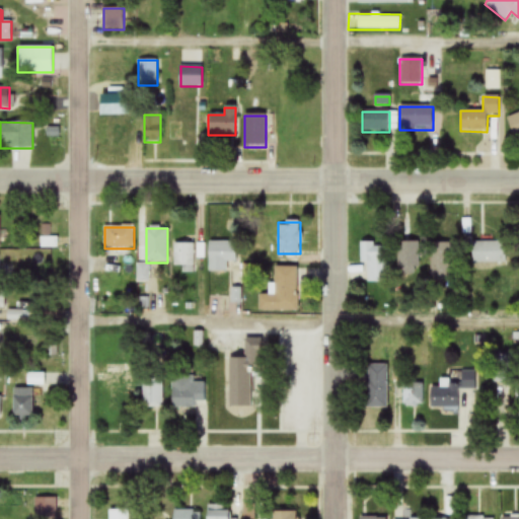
[(208,273),(227,273),(227,263),(236,263),(236,242),(208,242),(208,273)]
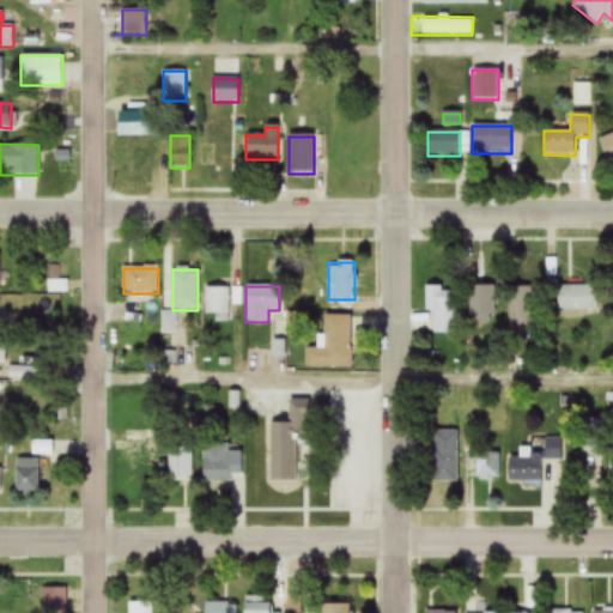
[(495,286),(471,286),(471,320),(495,320),(495,286)]
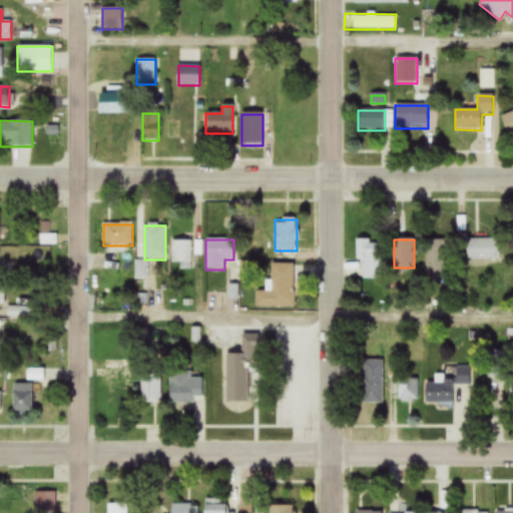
[(500,239),(467,239),(467,262),(500,262),(500,239)]
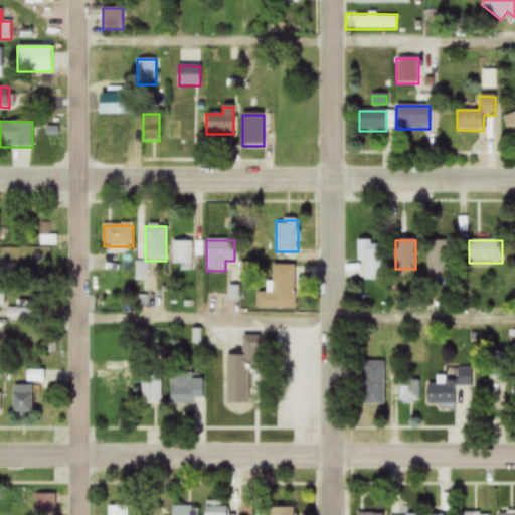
[(426,282),(447,282),(447,241),(426,241),(426,282)]
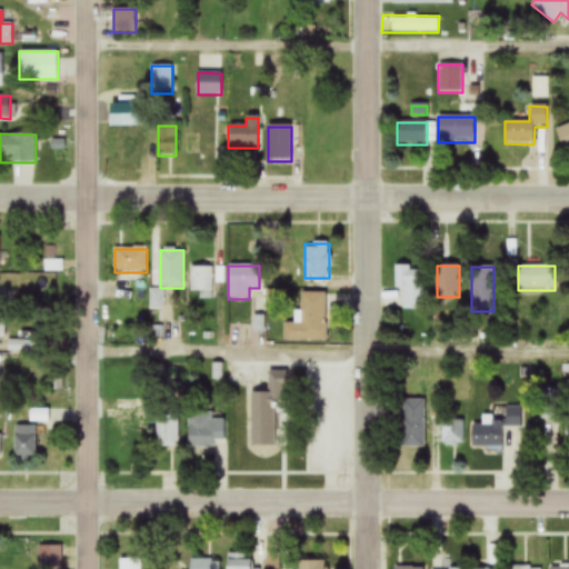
[(213,300),(213,268),(191,268),(191,293),(200,293),(200,300),(213,300)]
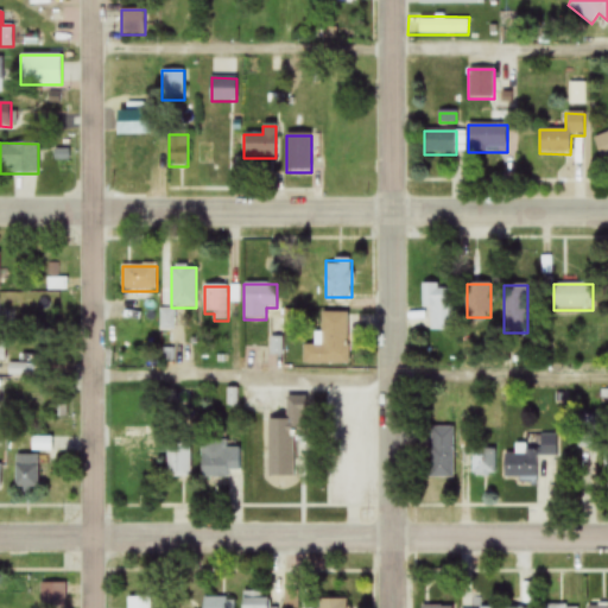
[(428,333),(453,333),(453,286),(428,286),(428,333)]
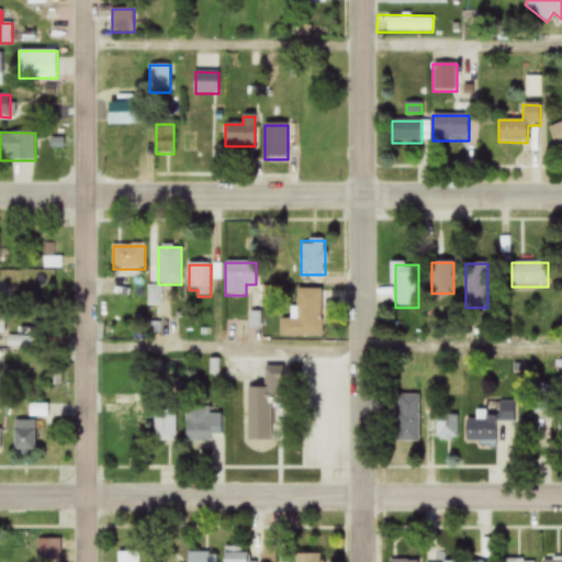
[(161,305),(160,289),(149,289),(149,306),(161,305)]
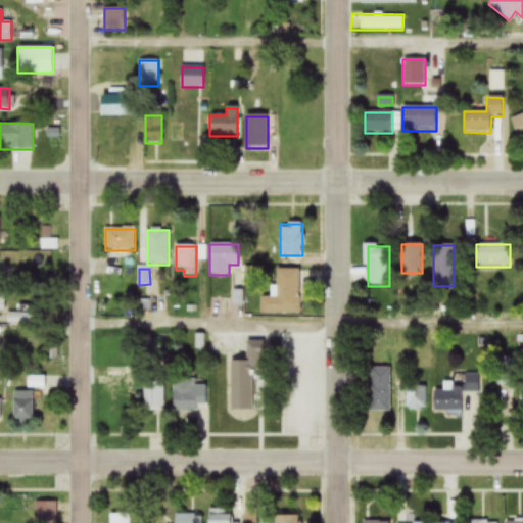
[(299,314),(299,270),(277,270),(276,298),(260,297),(260,314),(299,314)]
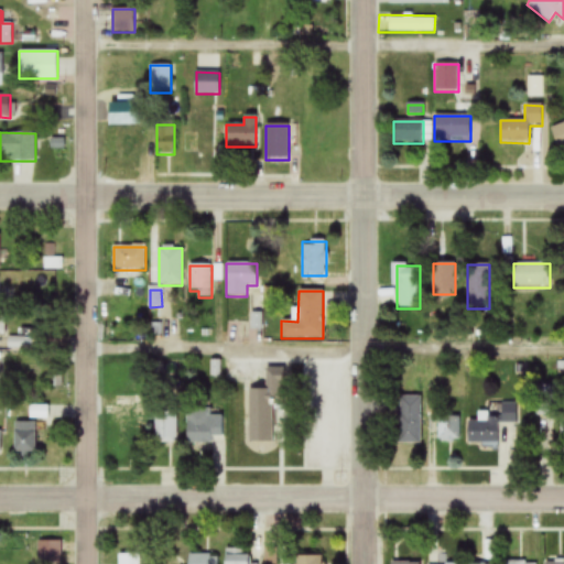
[(248,390),(249,443),(273,443),(273,402),(289,402),(289,369),(266,370),(267,390),(248,390)]
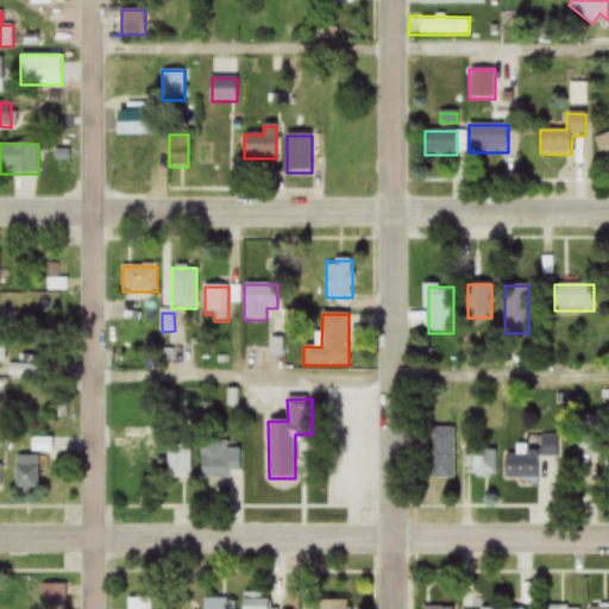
[(435,431),(435,459),(453,459),(453,431),(435,431)]
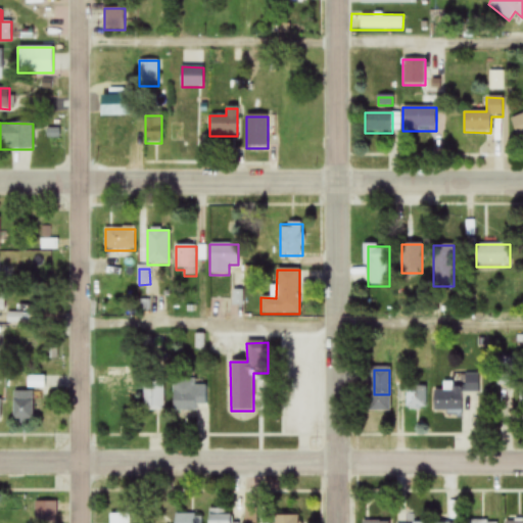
[(478,394),(478,375),(465,375),(465,394),(478,394)]
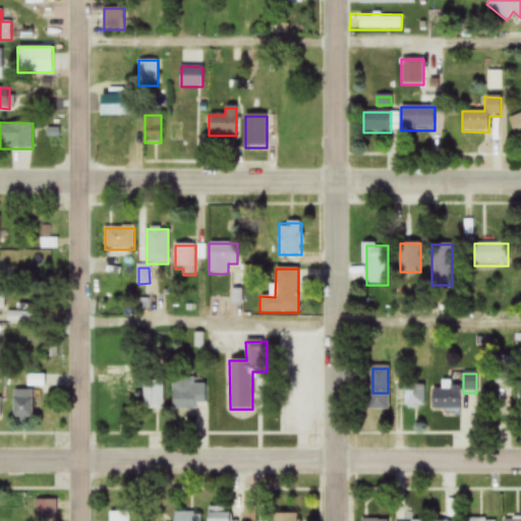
[(108,410),(132,410),(132,374),(108,374),(108,410)]
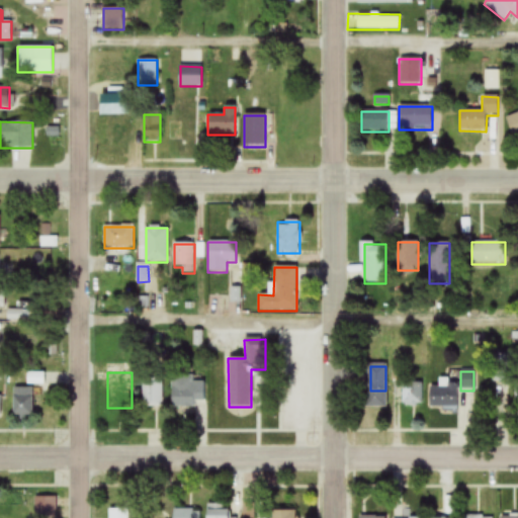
[(163,375),(143,375),(143,407),(163,407),(163,375)]
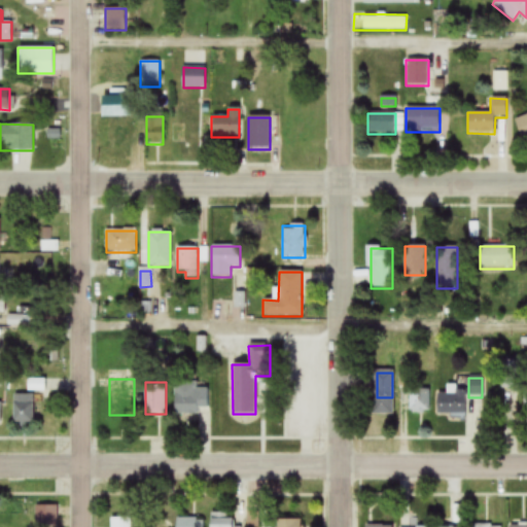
[(175,415),(209,415),(209,388),(197,388),(197,383),(175,383),(175,415)]
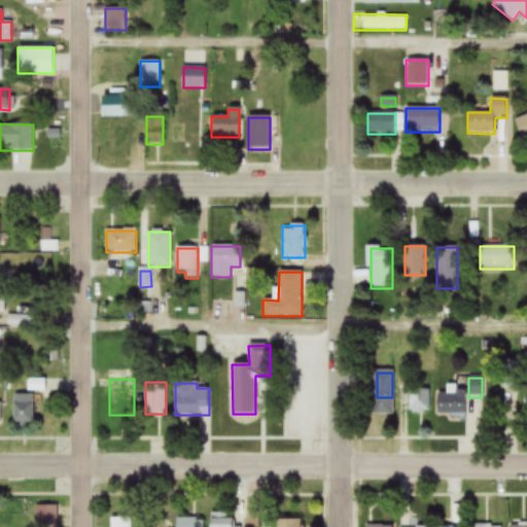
[(465,416),(465,390),(456,390),(456,386),(446,386),(446,394),(436,394),(436,416),(465,416)]
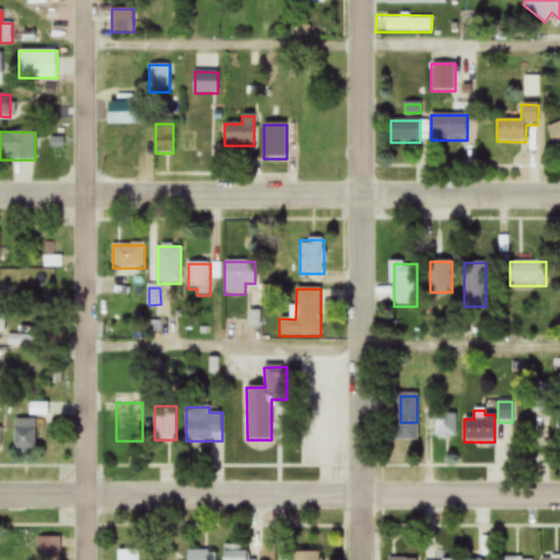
[(435,440),(456,440),(456,415),(435,415),(435,440)]
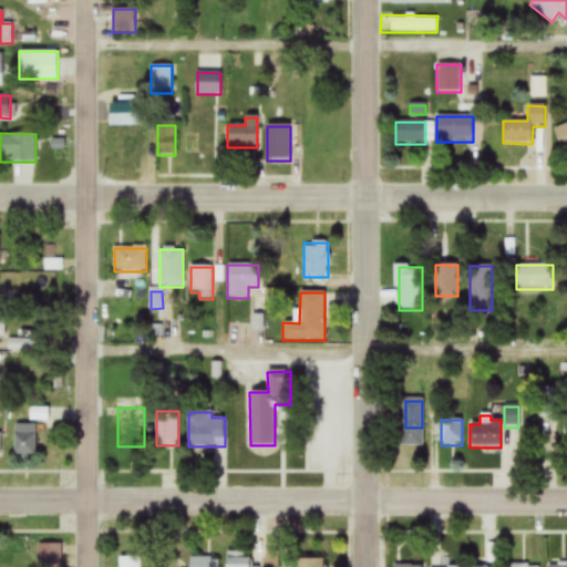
[(35,425),(14,425),(14,457),(35,457),(35,425)]
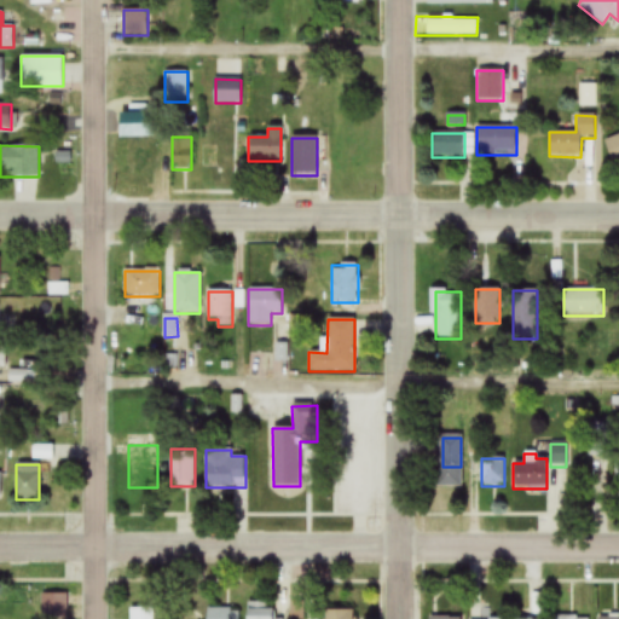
[(67,618),(68,595),(41,595),(40,618),(67,618)]
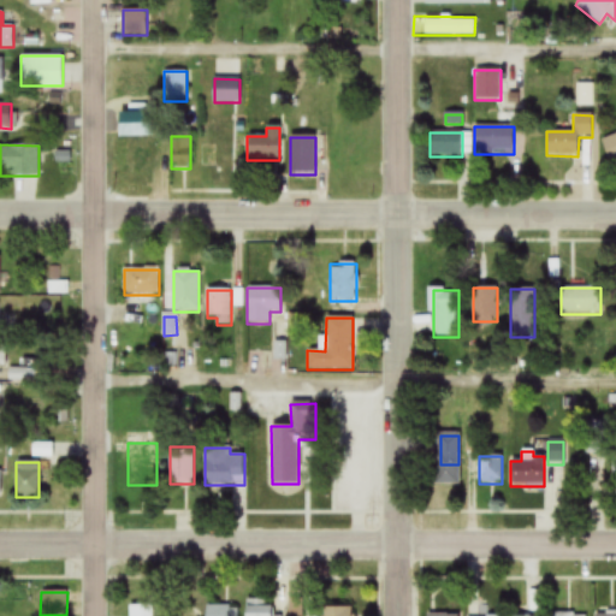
[(271,615),(271,600),(247,600),(246,615),(271,615)]
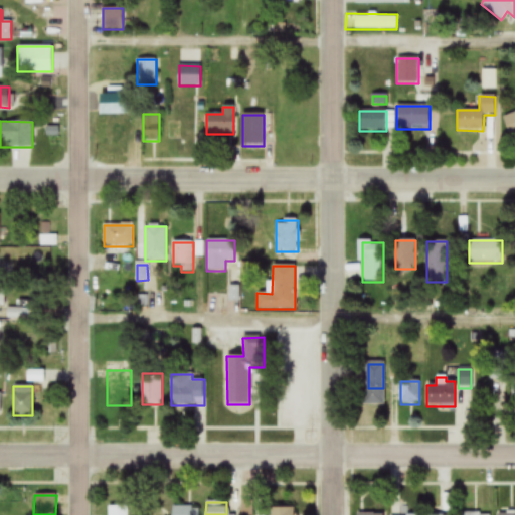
[(243,514),(252,514),(252,505),(243,505),(243,514)]
